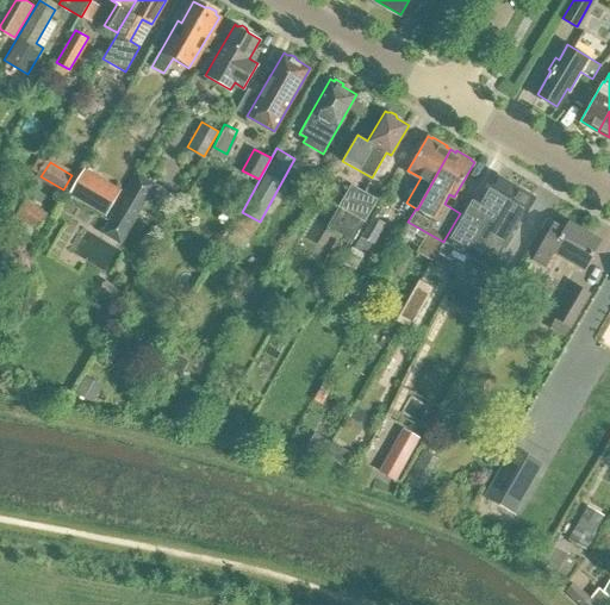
[(98,175),(85,168),(73,189),(109,210),(117,195),(93,182),(98,175)]
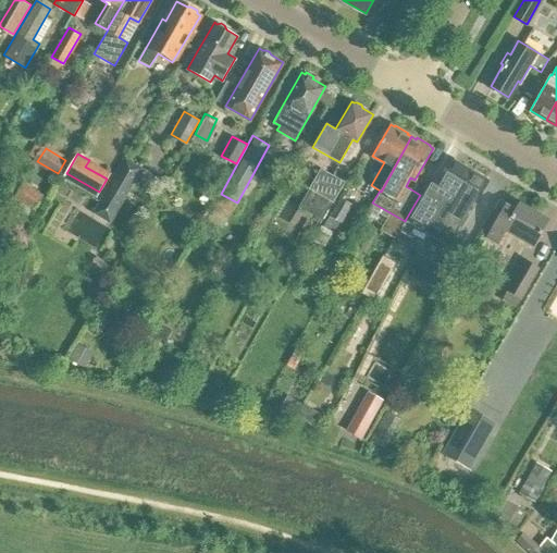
[(94,211),(111,222),(144,168),(126,157),(94,211)]
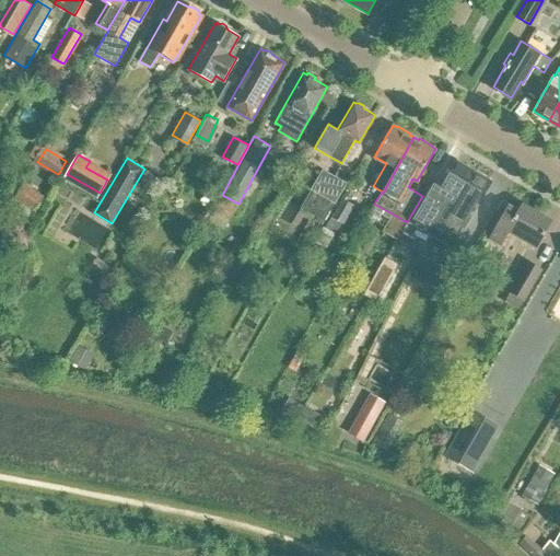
[(408,220),(433,234),(440,221),(455,197),(458,199),(475,170),(457,160),(442,188),(431,182),(422,196),(408,220)]
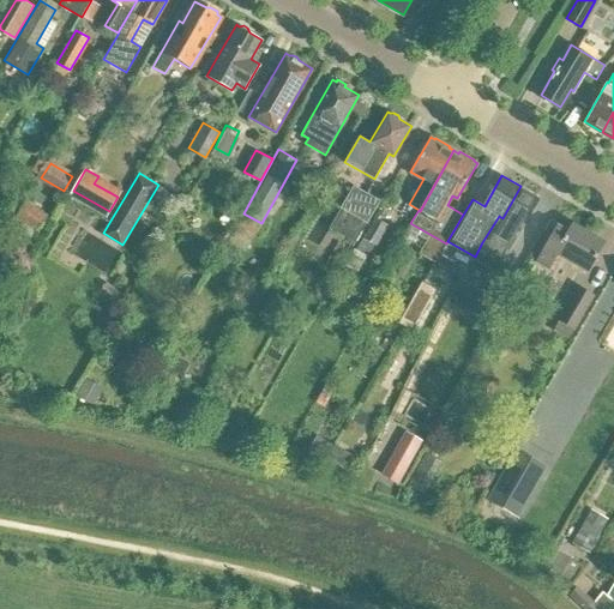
[(342,207),(330,230),(354,245),(362,231),(356,228),(361,218),(367,222),(380,199),(353,184),(341,206),(342,207)]
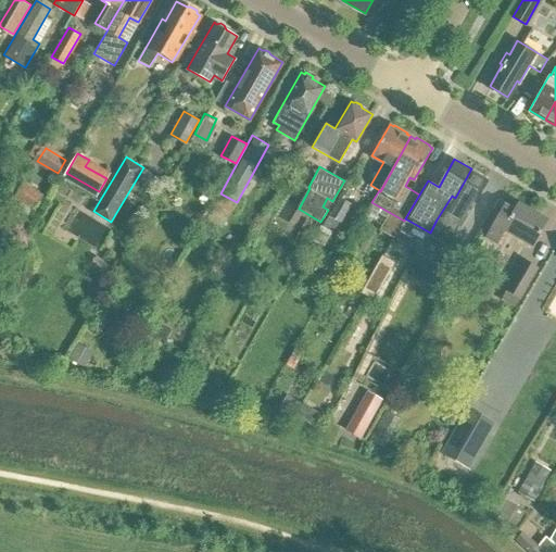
[(451,245),(489,178),(471,168),(455,198),(452,196),(437,220),(430,233),(451,245)]
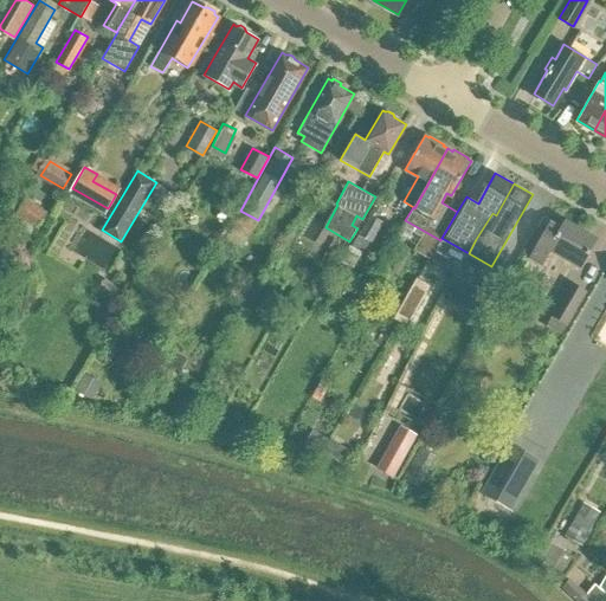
[(12,220),(33,233),(47,211),(26,198),(12,220)]
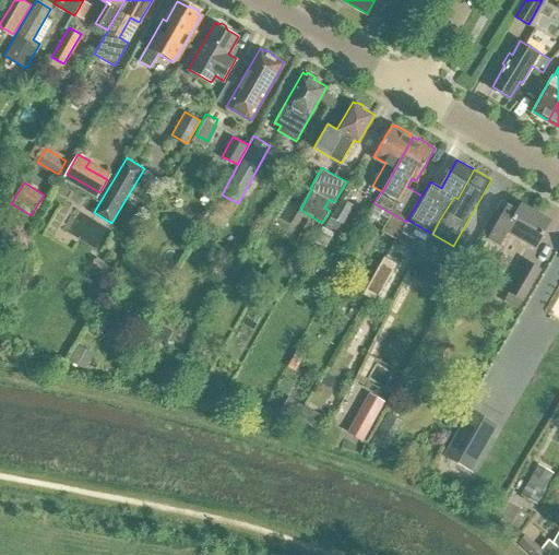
[(331,215),(324,225),(335,232),(341,222),(343,222),(354,203),(342,197),(331,215)]
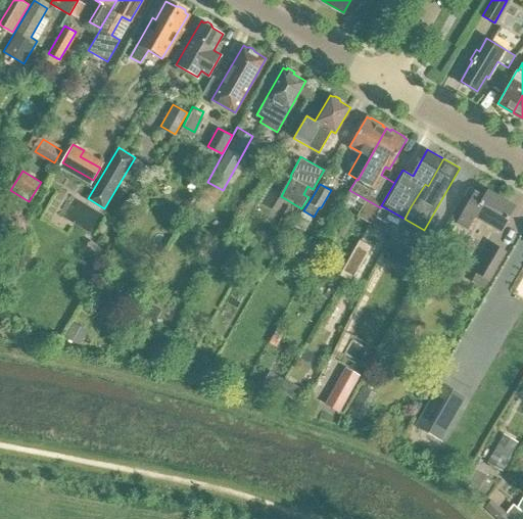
[(204,187),(197,199),(210,206),(218,194),(204,187)]
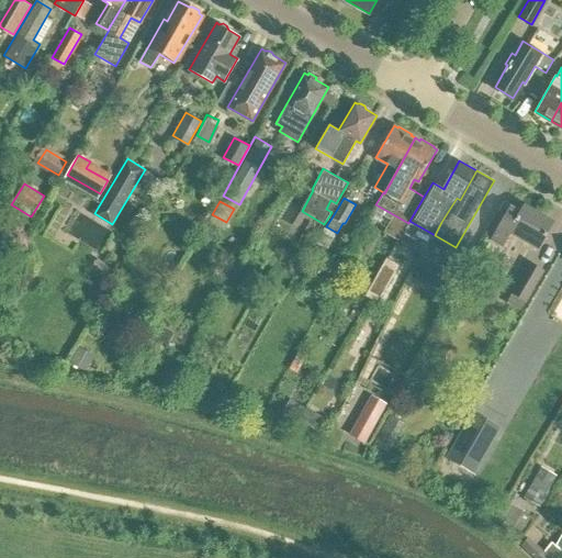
[(485,233),(503,244),(510,231),(538,247),(553,222),(524,204),(519,212),(509,207),(506,213),(498,210),(485,233)]
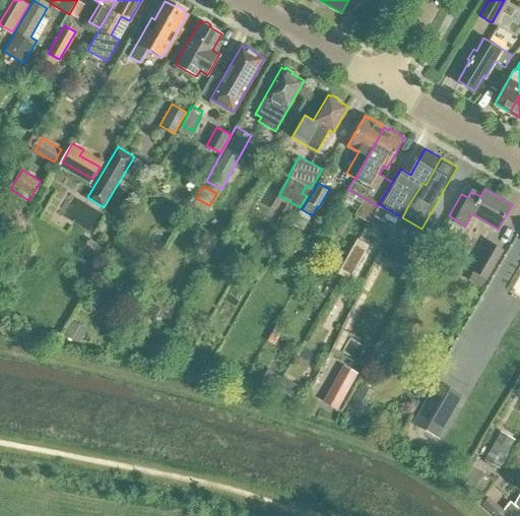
[(404,265),(416,272),(433,247),(419,240),(404,265)]
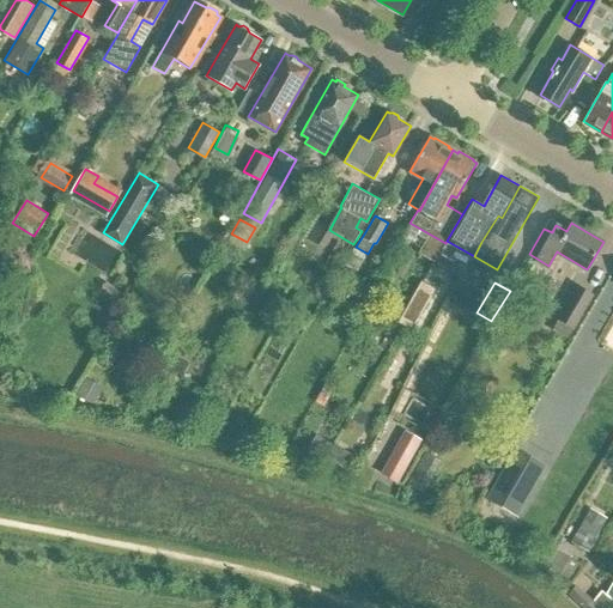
[(578,286),(553,329),(568,338),(593,295),(578,286)]
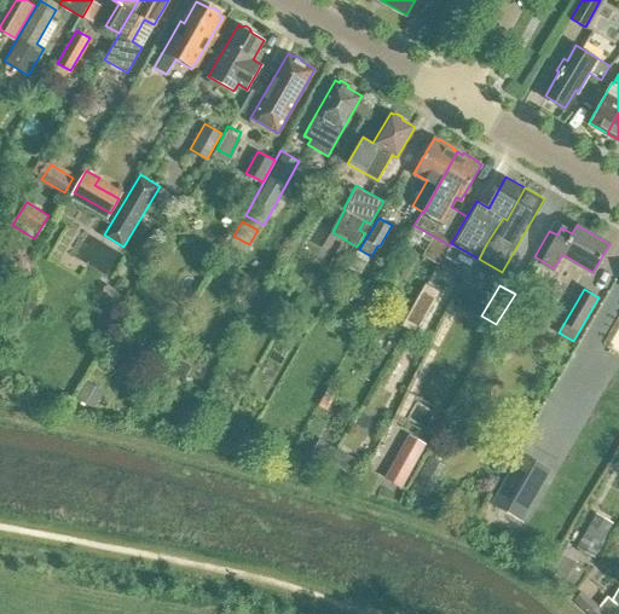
[(424,313),(432,300),(418,291),(410,306),(424,313)]
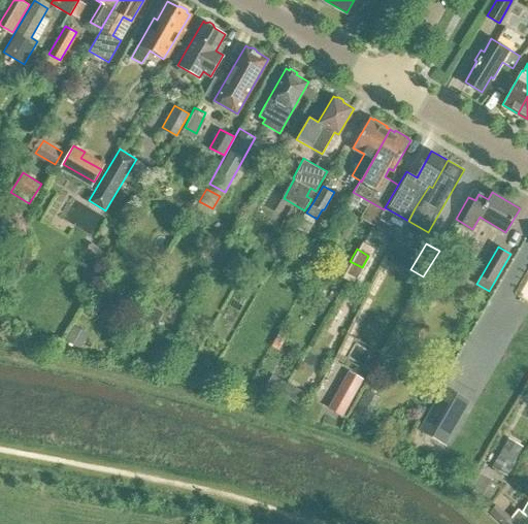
[(302,269),(305,262),(298,258),(294,265),(302,269)]
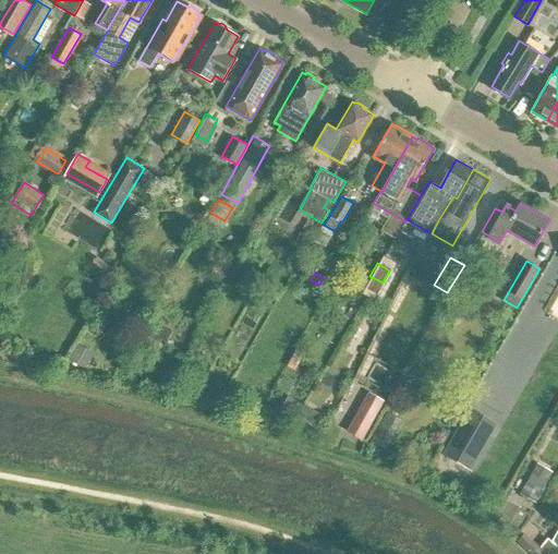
[(330,285),(323,298),(331,302),(338,289),(330,285)]
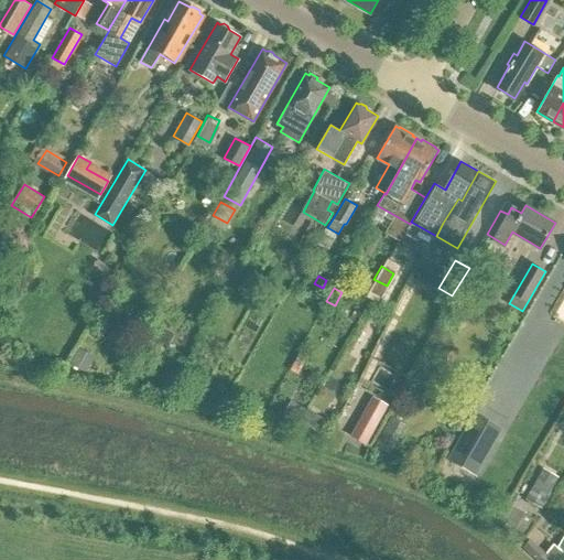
[(71,363),(85,370),(94,355),(78,346),(71,363)]
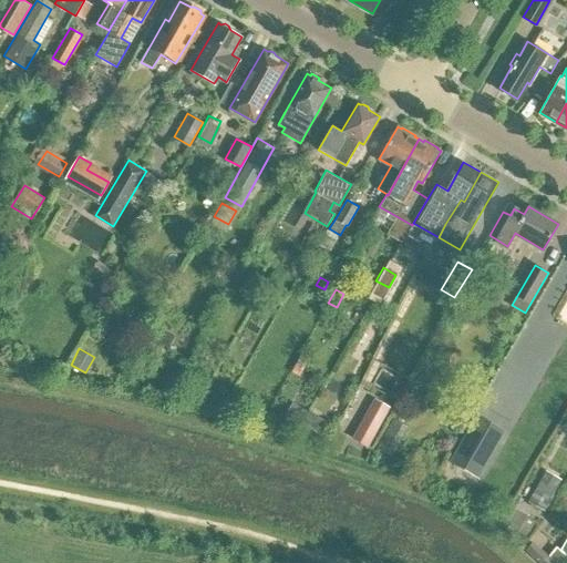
[(177,396),(188,374),(182,370),(171,392),(177,396)]
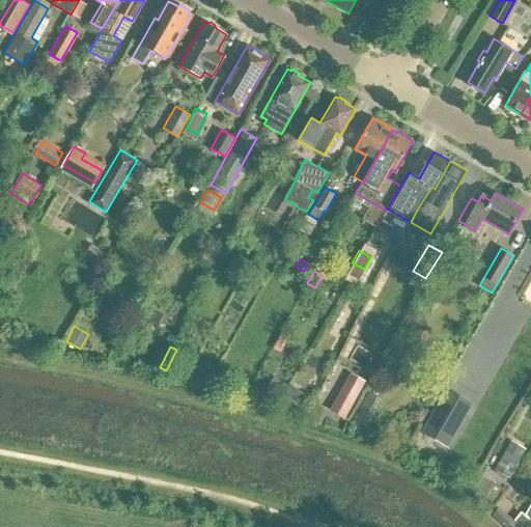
[(342,415),(364,379),(351,370),(329,408),(342,415)]
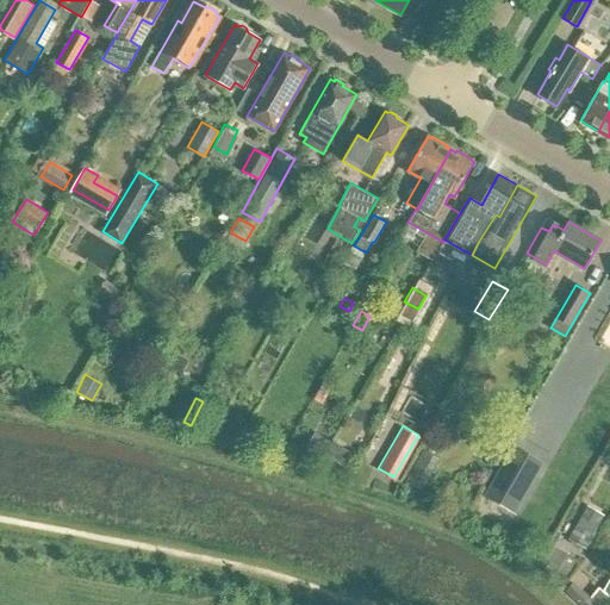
[(315,431),(299,456),(315,465),(330,440),(315,431)]
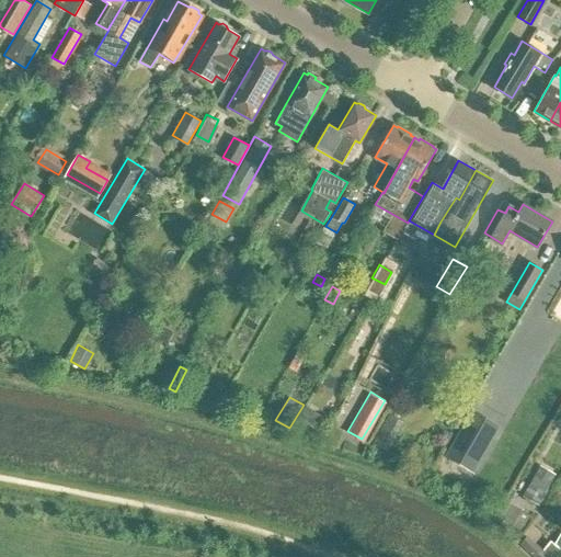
[(471,470),(497,425),(473,411),(447,456),(471,470)]
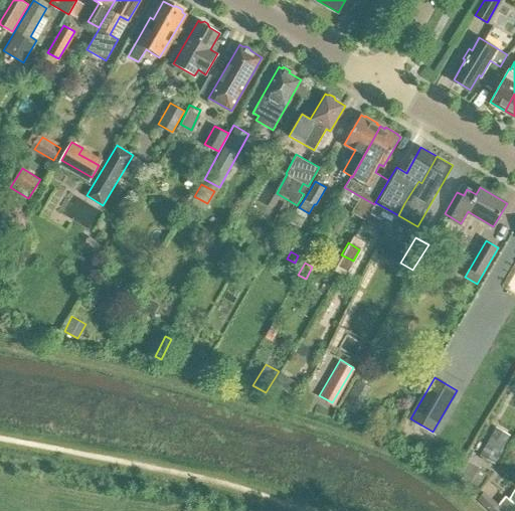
[(356,412),(370,386),(356,379),(342,404),(356,412)]
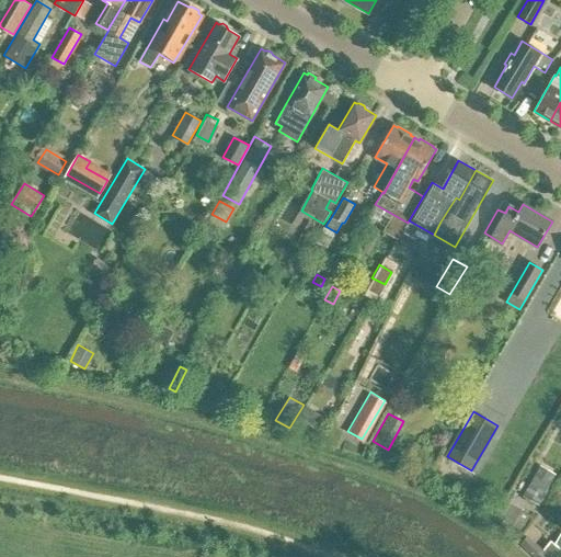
[(539,467),(529,482),(545,491),(553,476),(539,467)]
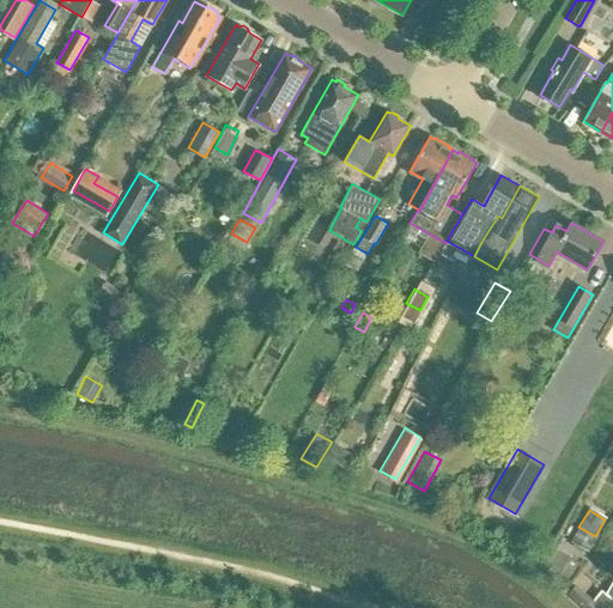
[(576,583),(568,593),(584,607),(604,607),(594,600),(576,583)]
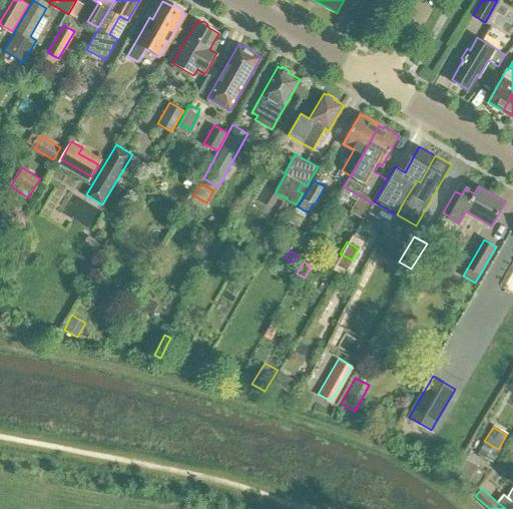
[(503,494),(497,502),(505,508),(512,502),(511,501),(507,497),(503,494)]
